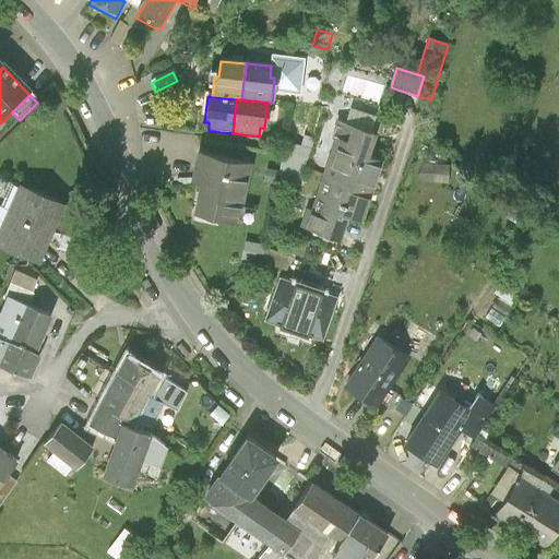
[(347,111),(343,126),(369,135),(375,121),(347,111)]
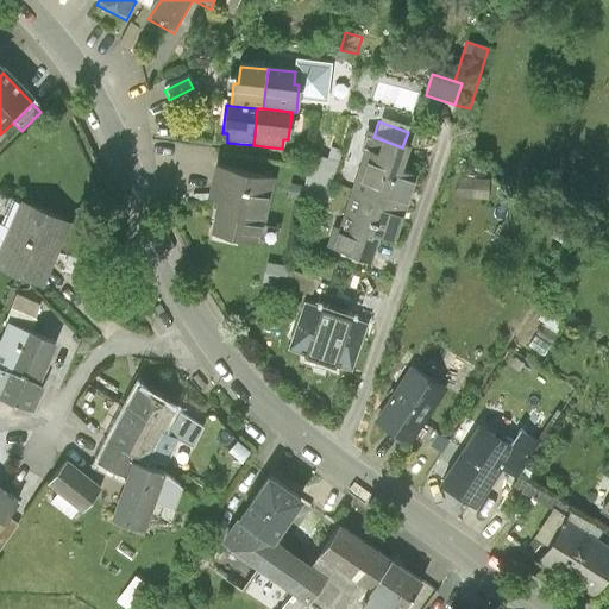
[(356,190),(408,208),(419,177),(403,173),(410,151),(402,148),(374,137),(368,136),(358,159),(365,162),(356,190)]
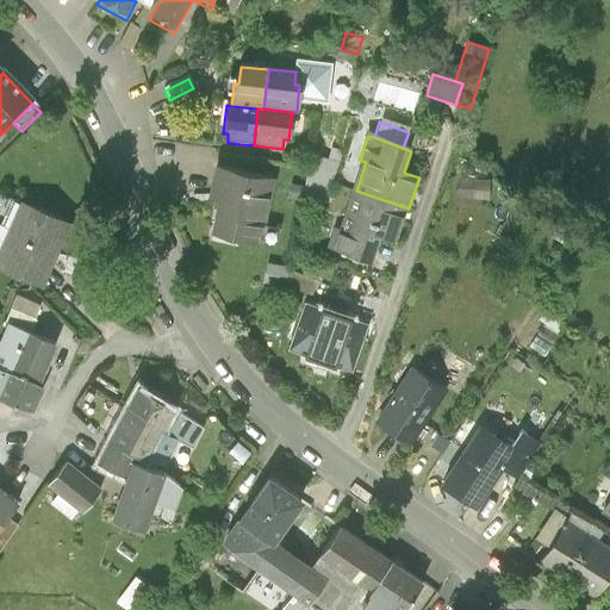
[(304,188),(303,195),(328,201),(337,166),(311,160),(304,188)]
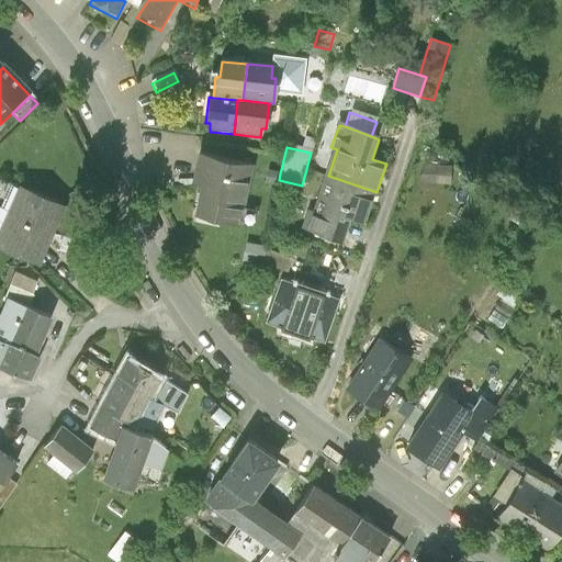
[(233,224),(245,167),(198,156),(192,183),(191,188),(200,190),(194,216),(233,224)]
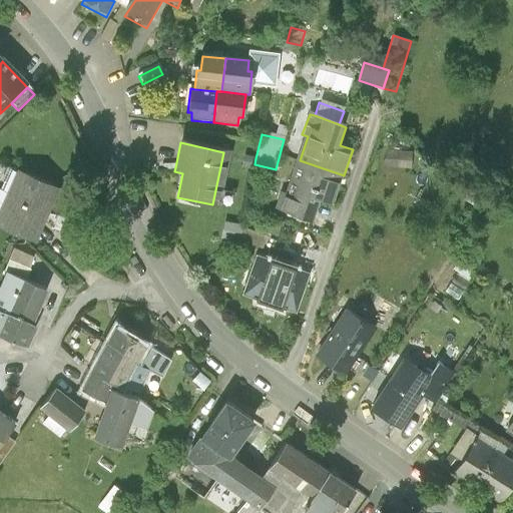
[(410,156),(385,153),(383,167),(409,170),(410,156)]
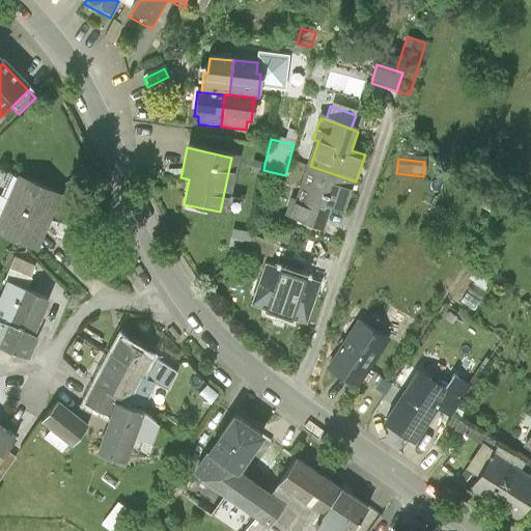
[(263,170),(264,164),(253,162),(250,174),(262,176),(263,170)]
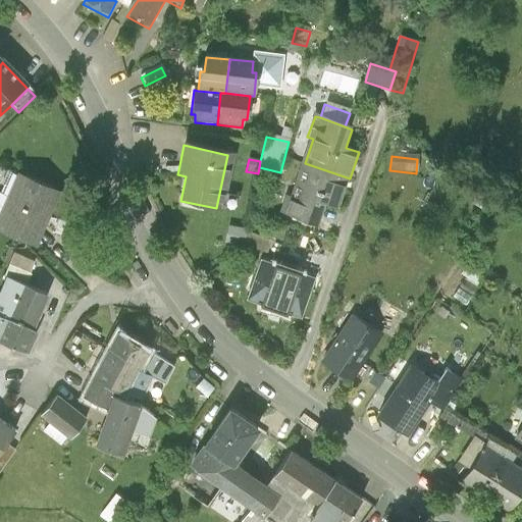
[(338,211),(350,178),(305,163),(288,213),(319,224),(325,206),(338,211)]
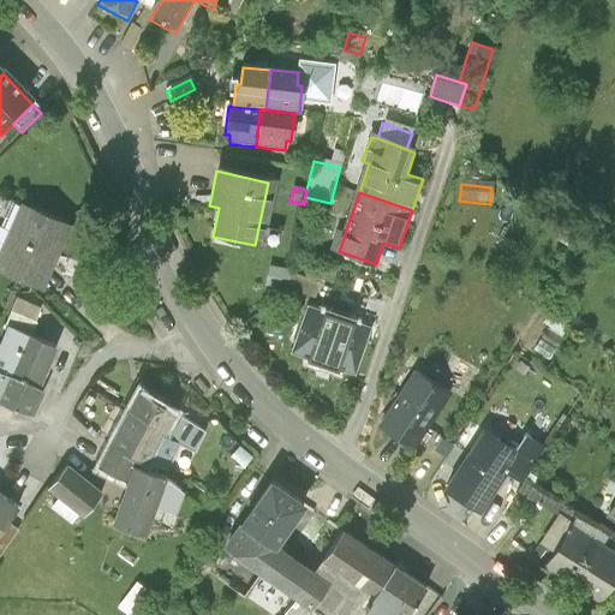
[(69,227),(21,206),(0,251),(0,269),(42,288),(69,227)]
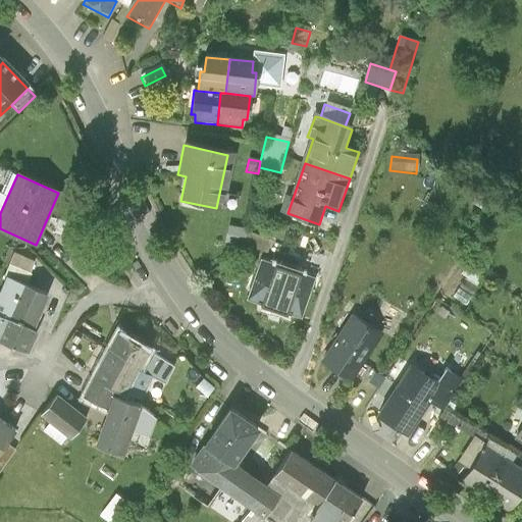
[(242,247),(245,230),(228,227),(225,244),(242,247)]
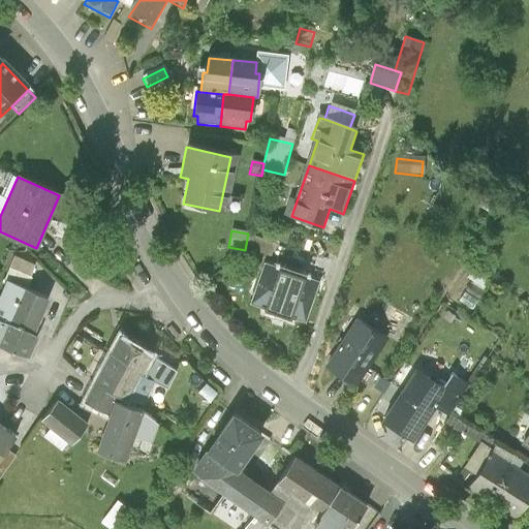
[(270,260),(275,244),(249,235),(245,250),(244,252),(270,260)]
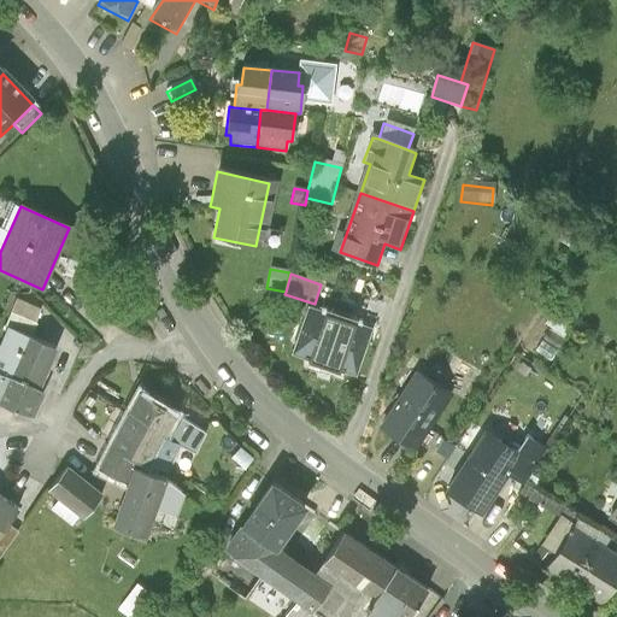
[(10,316),(34,327),(40,312),(16,301),(10,316)]
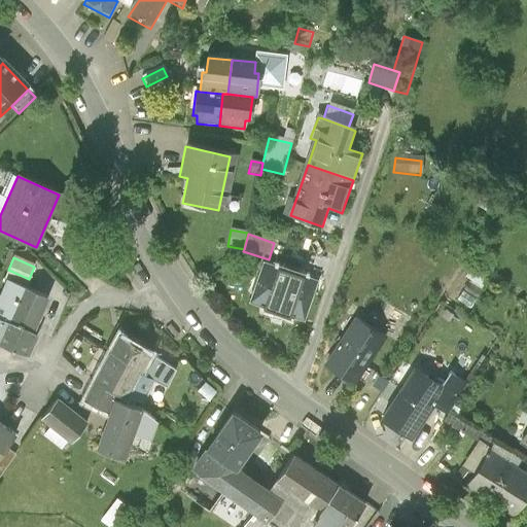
[(317,282),(264,266),(251,303),(306,320),(317,282)]
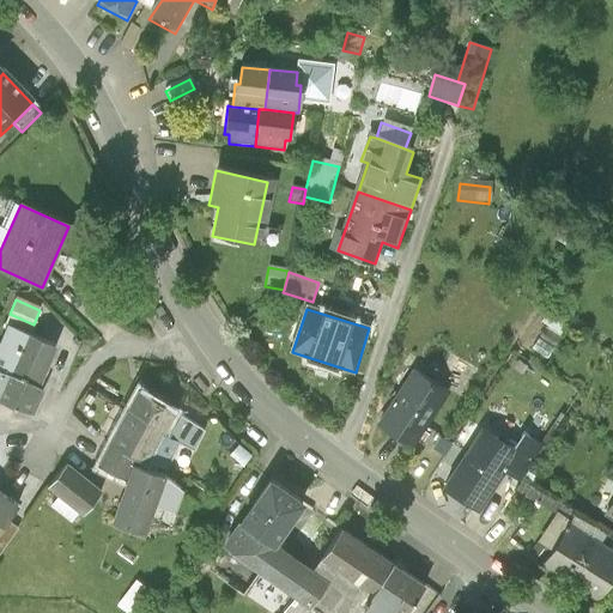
[(8,328),(30,338),(36,326),(34,325),(11,314),(5,326),(8,328)]
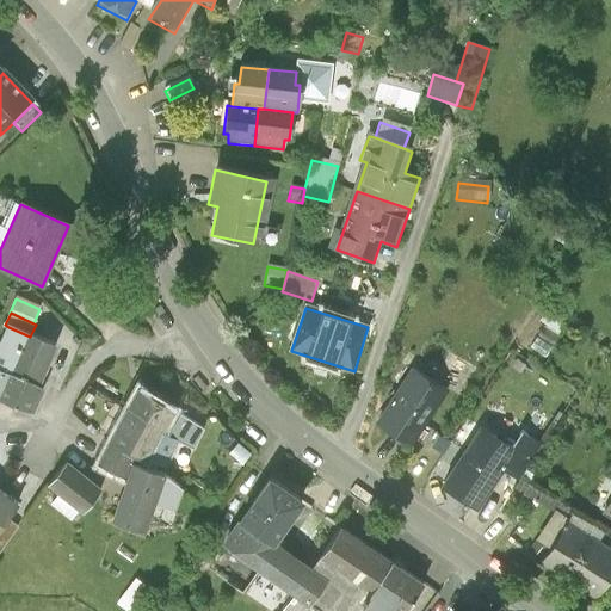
[(0,370),(42,384),(57,350),(30,337),(8,327),(0,349),(0,370)]
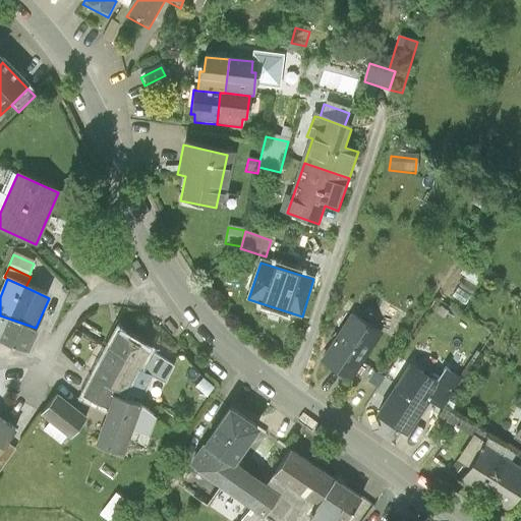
[(36,328),(0,315),(0,338),(33,352),(40,330),(36,328)]
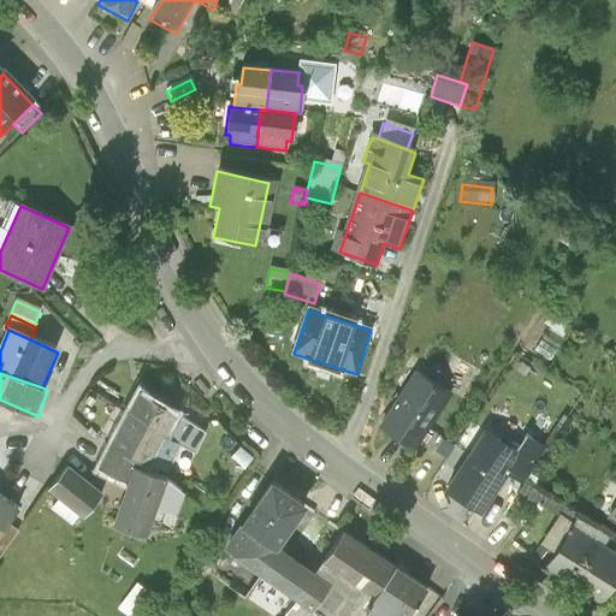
[(415,446),(444,401),(420,385),(391,432),(415,446)]
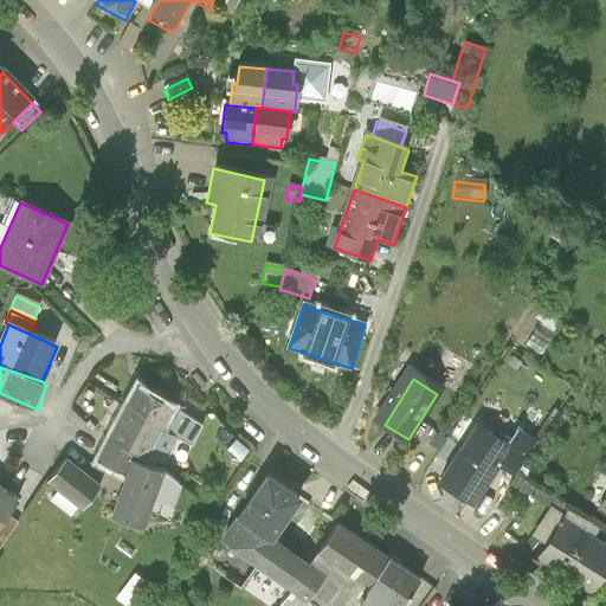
[(135,456),(131,463),(147,468),(163,431),(173,411),(137,387),(126,412),(150,425),(135,456)]
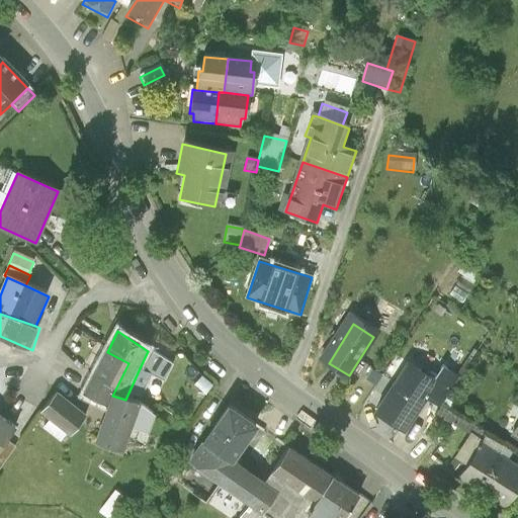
[(172,365),(148,351),(140,368),(125,400),(138,403),(151,375),(165,381),(172,365)]
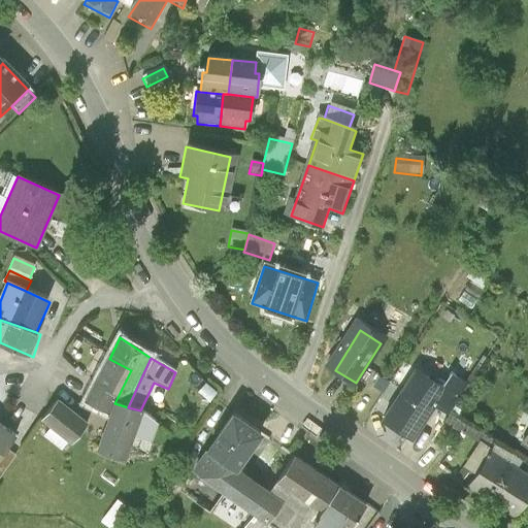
[(131,370),(109,359),(95,386),(118,397),(131,370)]
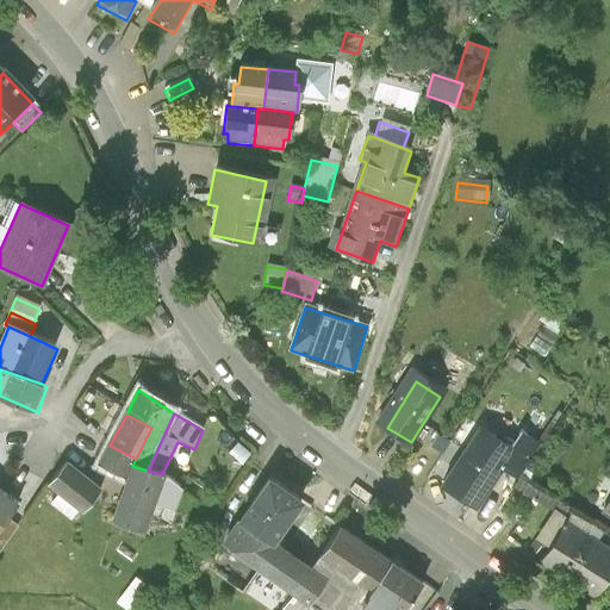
[(500,468),(511,452),(477,430),(443,484),(478,505),(500,468)]
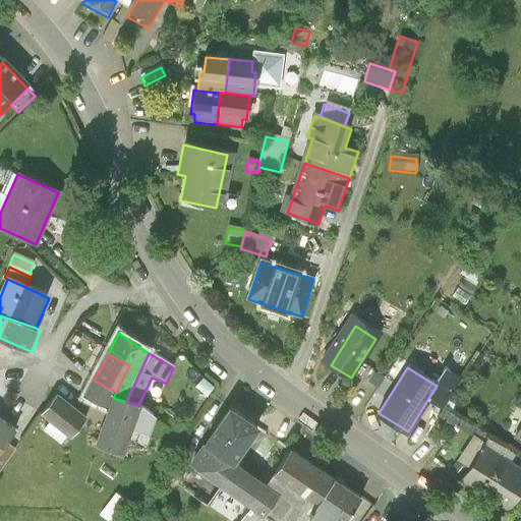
[(437,386),(427,400),(442,409),(459,381),(445,372),(437,386)]
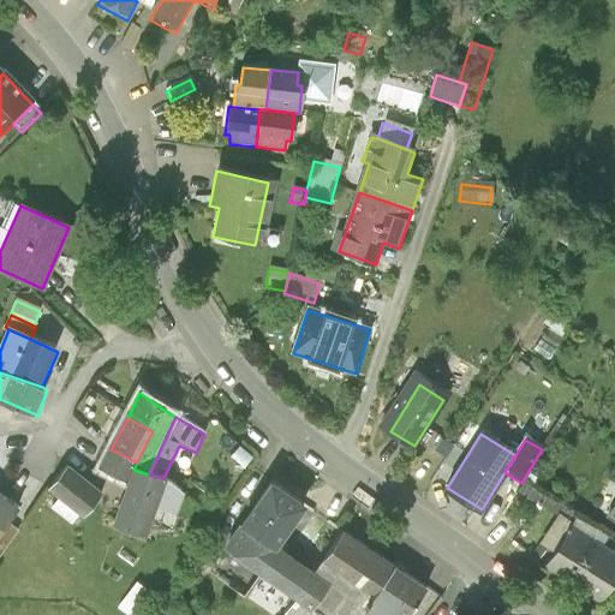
[(137,463),(111,449),(100,471),(120,482),(121,479),(126,482),(133,470),(137,463)]
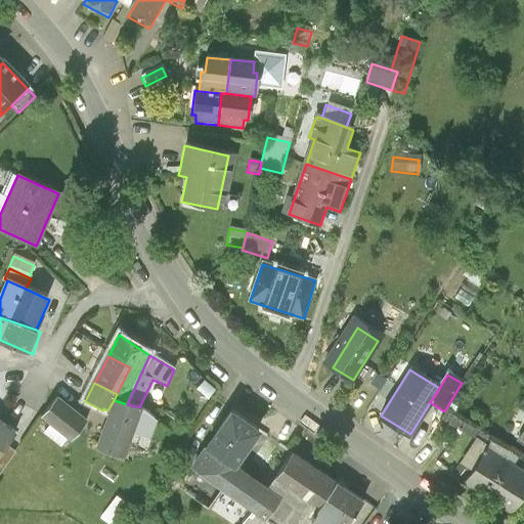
[(86,420),(57,396),(42,416),(72,438),(86,420)]
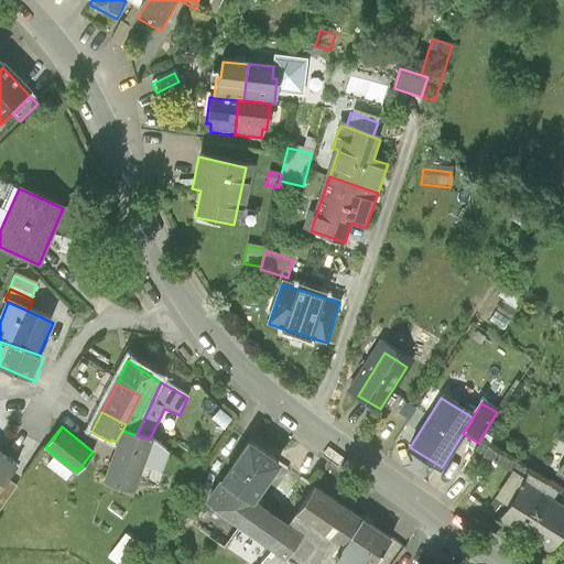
[(116,442),(102,480),(133,494),(150,438),(137,435),(122,431),(116,442)]
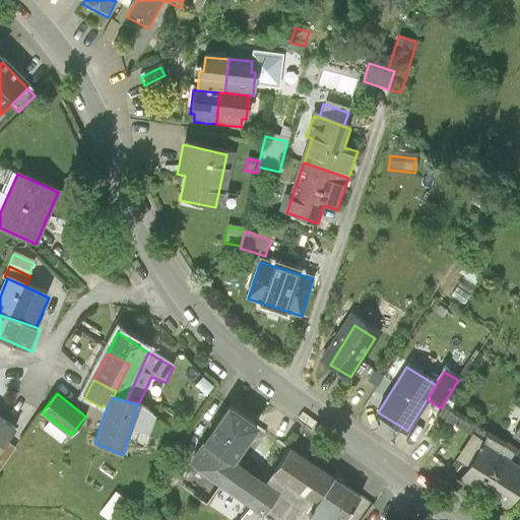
[(230,409),(204,444),(235,465),(259,431),(230,409)]
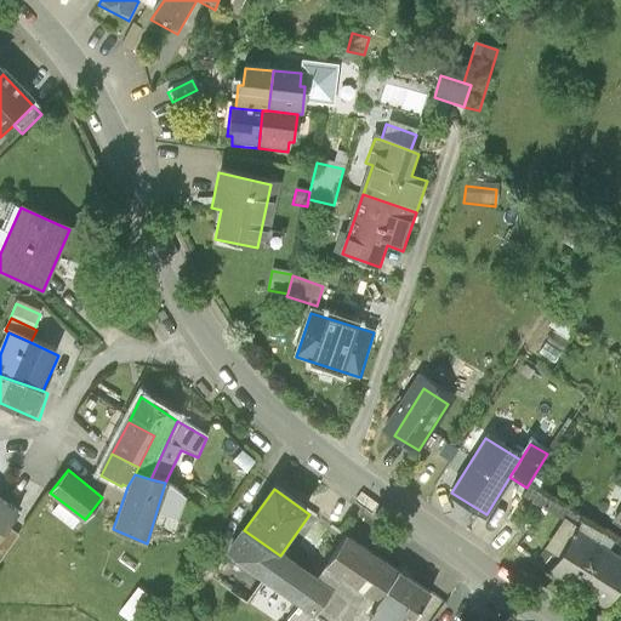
[(0,543),(12,527),(20,518),(0,503),(0,543)]
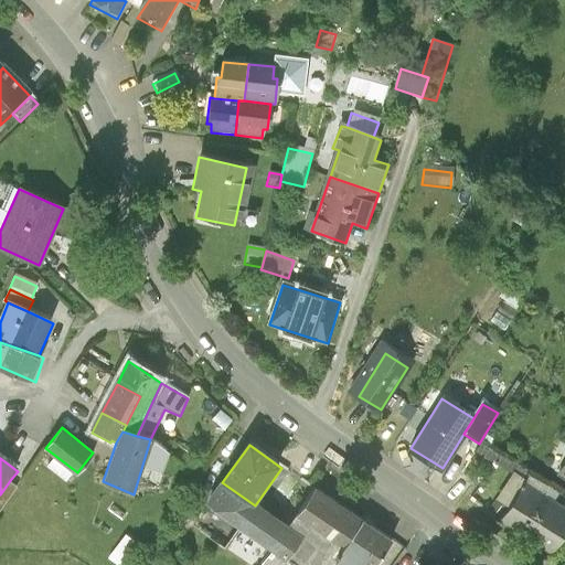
[(497,501),(510,509),(524,487),(528,482),(514,475),(497,501)]
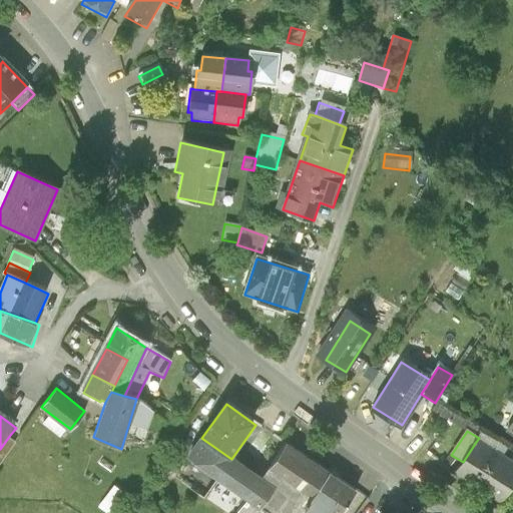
[(0,469),(19,442),(10,435),(0,449),(0,469)]
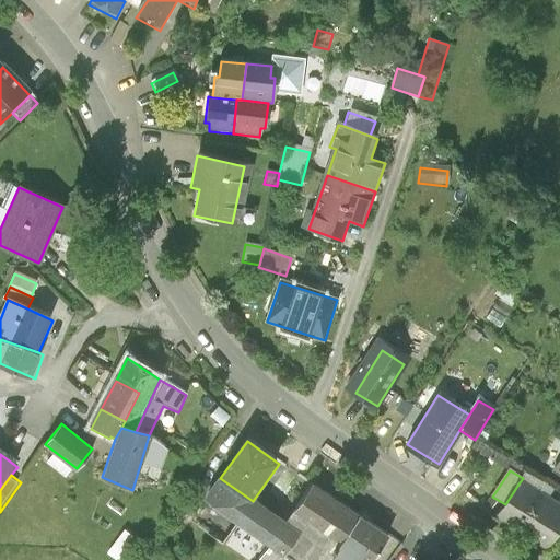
[(359,518),(312,487),(286,524),(253,501),(220,478),(206,498),(243,524),(228,545),(248,559),(329,559),(331,558),(359,518)]
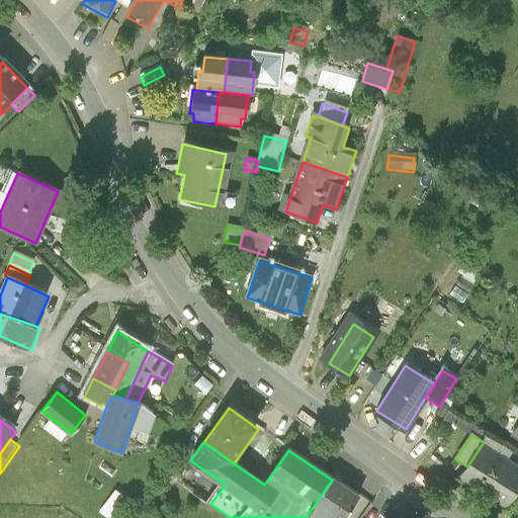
[(503,461),(481,446),(467,466),(461,478),(484,492),(503,461)]
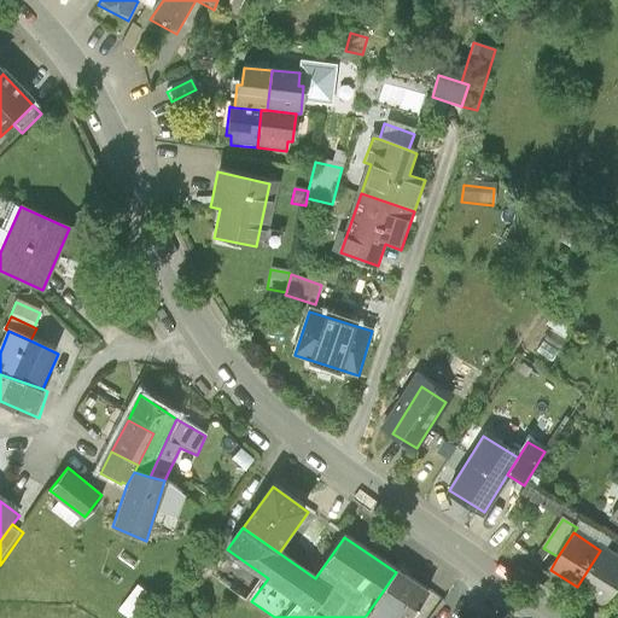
[(617,581),(617,560),(600,551),(577,587),(604,604),(617,581)]
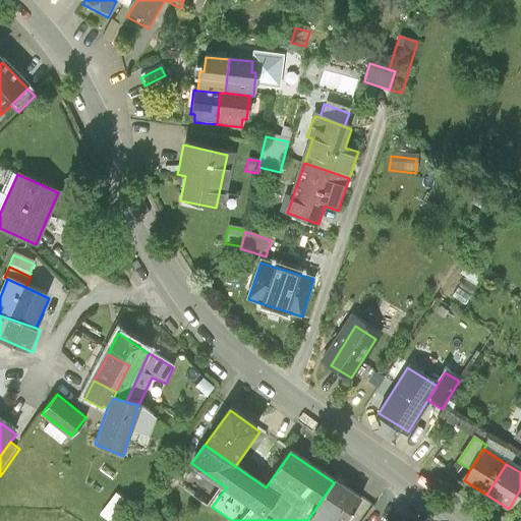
[(346,520),(360,501),(334,482),(308,519),(310,520),(333,520),(334,520),(335,520),(346,520)]
